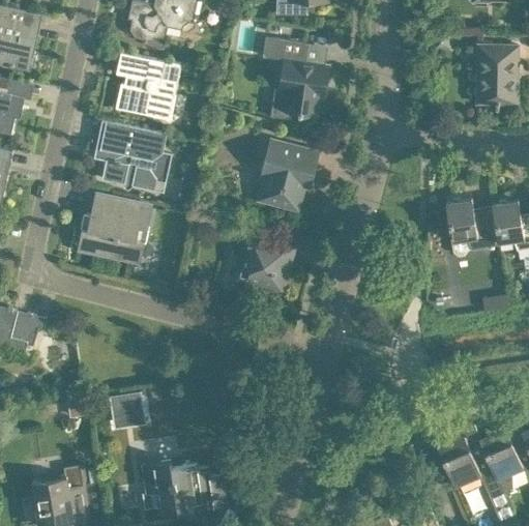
[(193,24),(197,0),(154,0),(153,4),(131,0),(127,20),(131,21),(129,31),(135,38),(145,40),(144,45),(163,49),(167,27),(181,30),(182,28),(190,23),(193,24)]
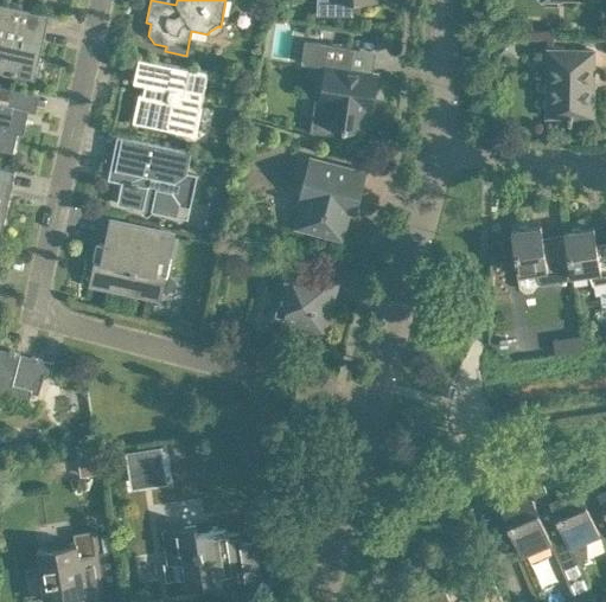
[(375,2),(375,0),(317,0),(317,18),(351,18),(351,2),(375,2)]
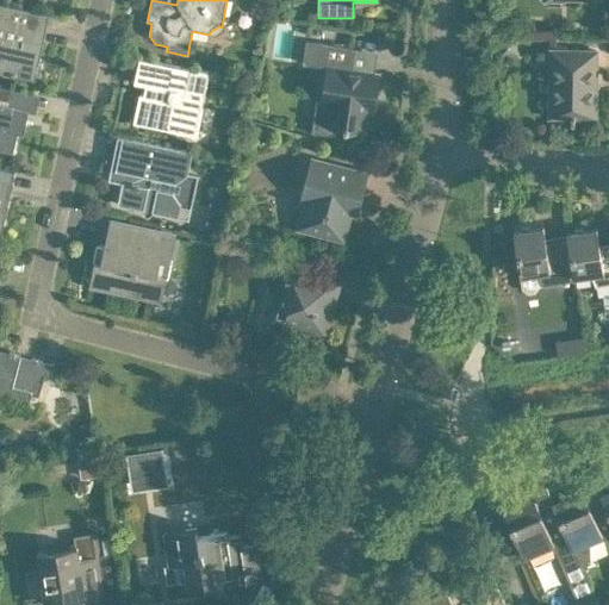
[(0,75),(11,78),(35,83),(36,78),(38,78),(41,66),(38,66),(42,45),(36,44),(38,32),(42,20),(48,22),(48,18),(23,12),(11,10),(8,8),(0,6),(0,75)]
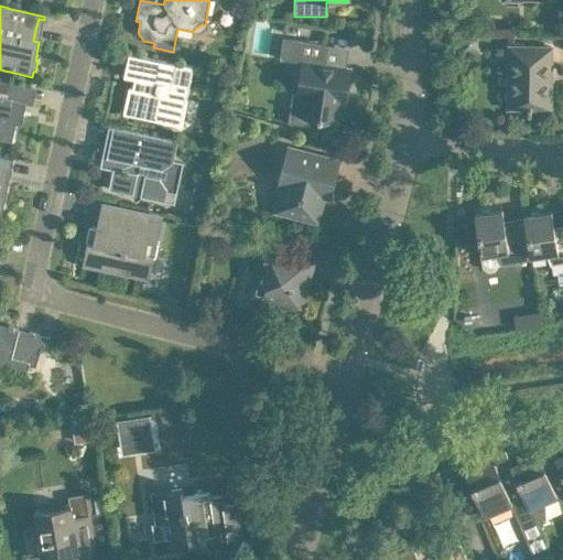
[(476,53),(476,38),(462,38),(461,52),(476,53)]
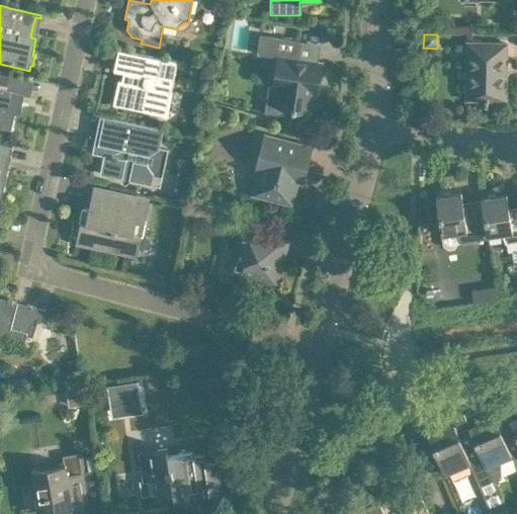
[(259,37),(256,57),(269,59),(277,60),(273,86),(273,89),(267,88),(264,114),(282,117),(284,110),(289,111),(309,114),(312,96),(317,97),(319,86),(322,65),(317,64),(298,62),(299,57),(295,56),(297,44),(277,40),(272,39),(259,37)]
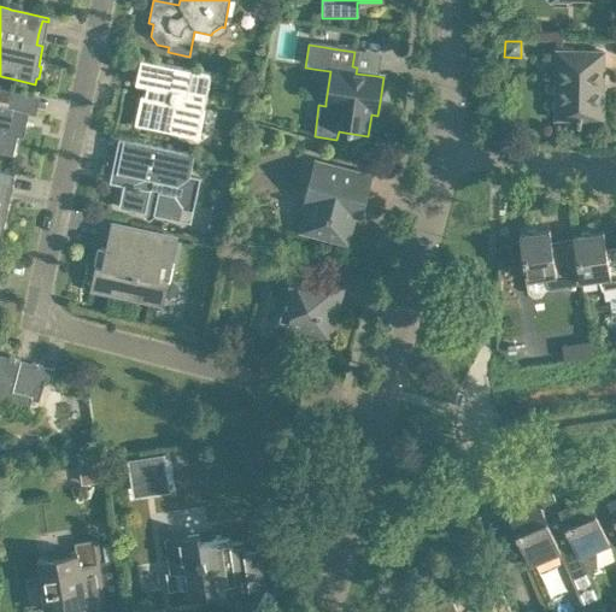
[(598,122),(599,77),(602,77),(603,54),(556,54),(555,122),(576,122),(576,125),(580,125),(580,122),(598,122)]
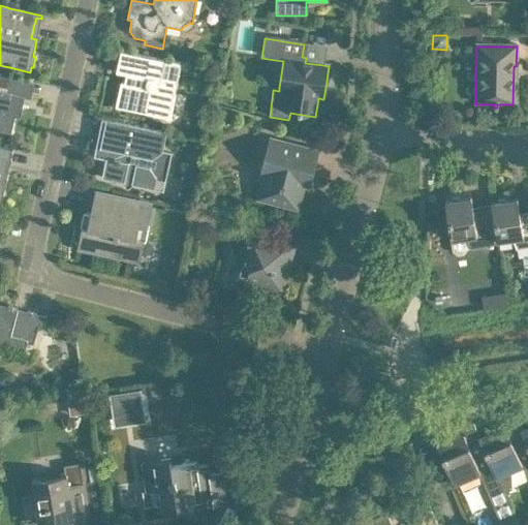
[(168,121),(181,65),(120,53),(116,73),(130,76),(128,85),(121,84),(115,109),(168,121)]
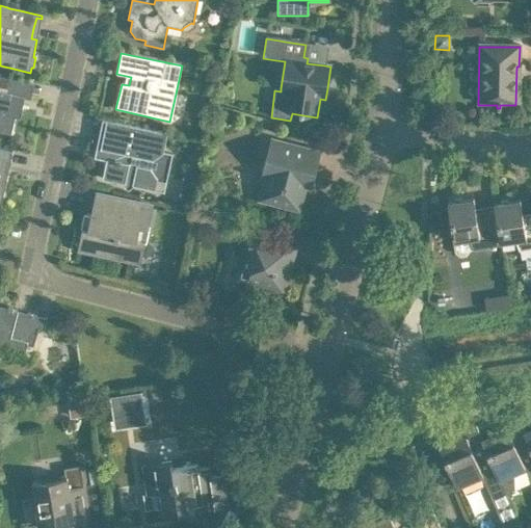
[(0,133),(10,136),(15,120),(20,121),(22,107),(18,106),(19,100),(22,83),(2,79),(0,78),(0,133)]
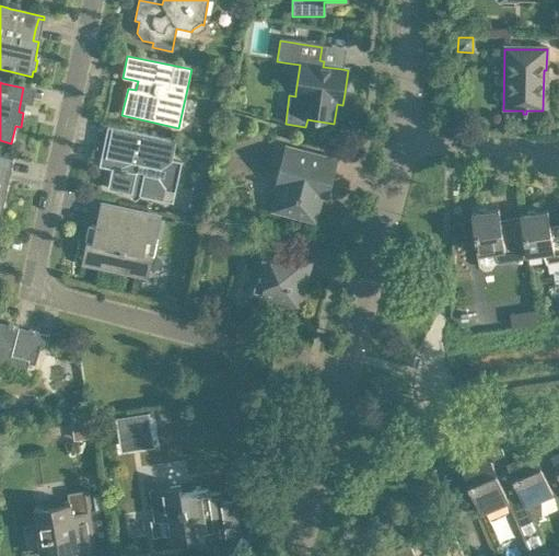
[(176,142),(132,134),(112,128),(108,141),(105,141),(101,158),(114,161),(107,190),(163,203),(165,190),(175,184),(177,174),(171,164),(176,142)]
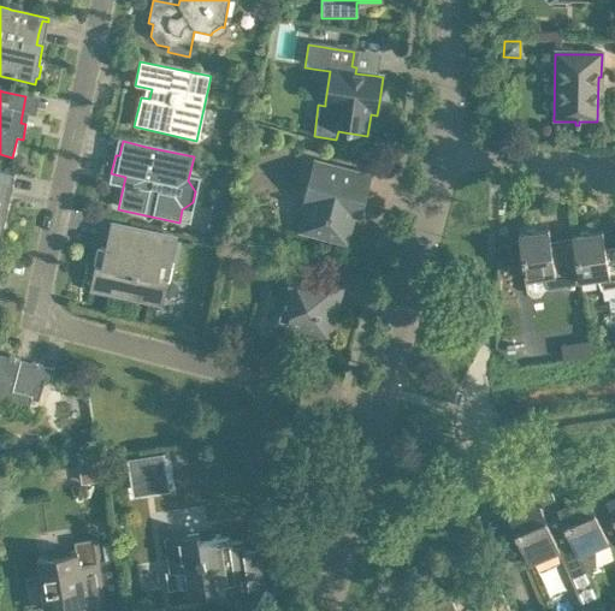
[(360,220),(362,211),(371,178),(313,162),(303,200),(308,201),(300,233),(329,241),(330,237),(348,242),(354,218),(360,220)]
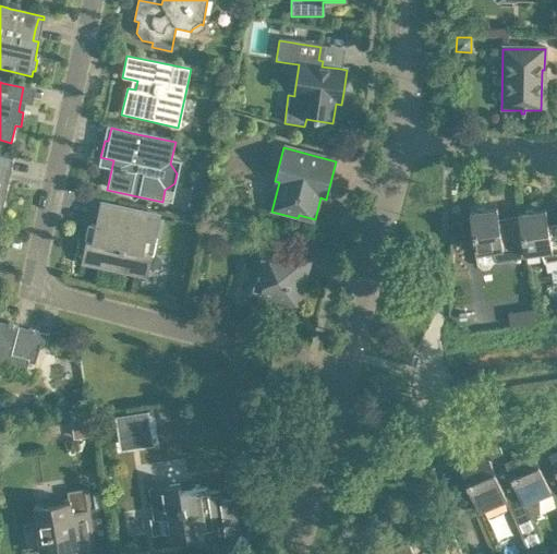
[(9,177),(13,161),(0,157),(0,219),(7,188),(3,182),(5,177),(9,177)]
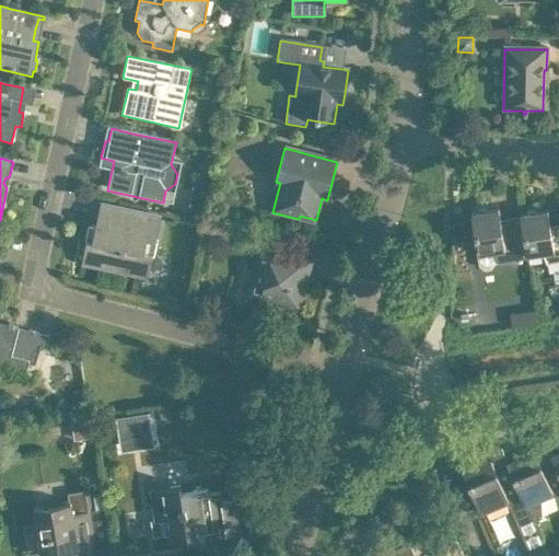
[(190,198),(188,210),(204,213),(206,201),(190,198)]
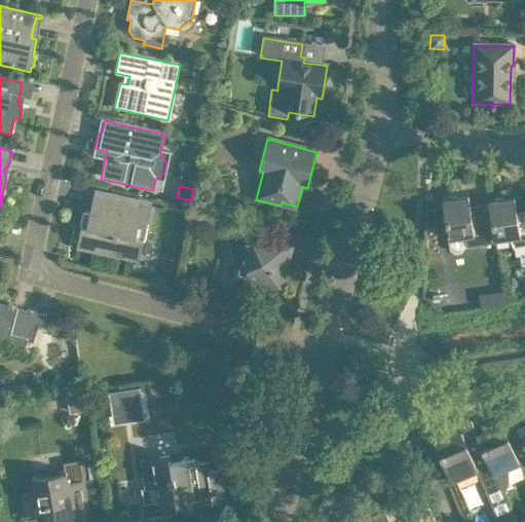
[(84,214),(77,248),(129,258),(134,239),(142,241),(145,241),(148,227),(145,226),(150,206),(115,198),(95,194),(90,215),(84,214)]
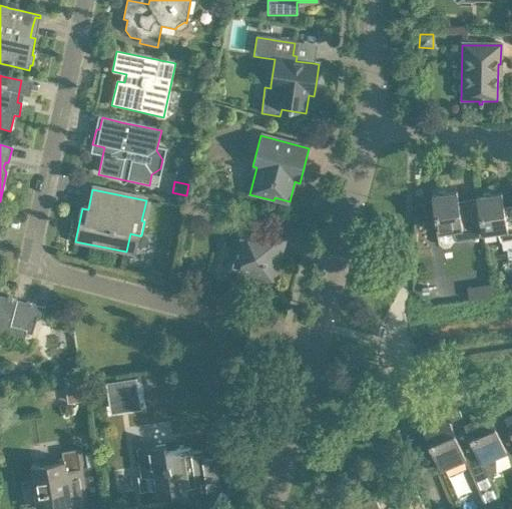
[(438,196),(431,197),(437,234),(436,234),(438,245),(443,248),(449,247),(452,242),(455,242),(473,239),(483,238),(483,235),(482,235),(477,202),(464,204),(465,210),(459,211),(458,202),(456,193),(445,195),(444,192),(438,193),(438,196)]
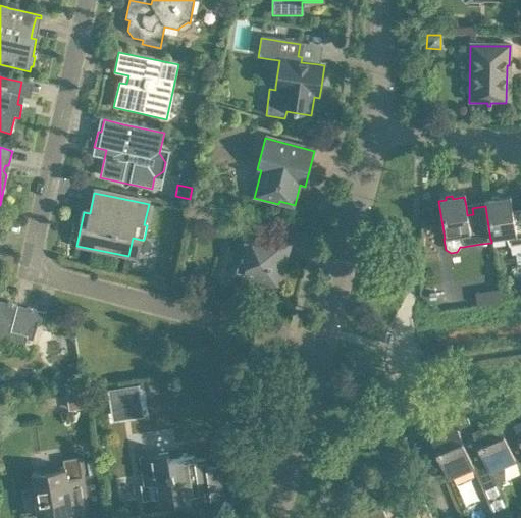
[(485,202),(484,202),(484,204),(485,206),(490,240),(491,240),(505,238),(509,248),(520,246),(520,214),(513,216),(512,212),(510,198),(498,200),(498,197),(490,198),(491,201),(485,202)]
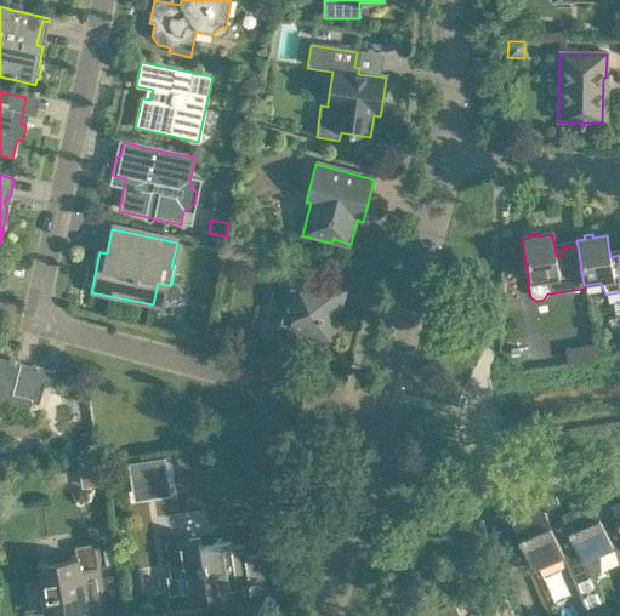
[(231,244),(226,260),(240,262),(244,246),(231,244)]
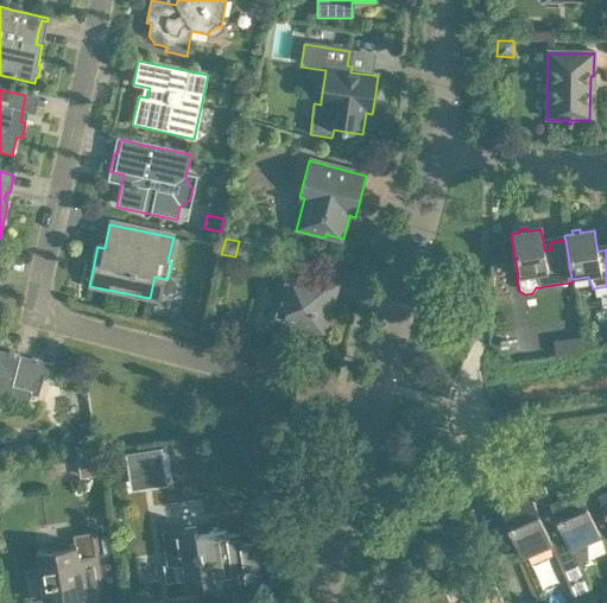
[(277,290),(269,322),(283,325),(323,336),(332,309),(327,308),(334,279),(283,266),(277,290)]
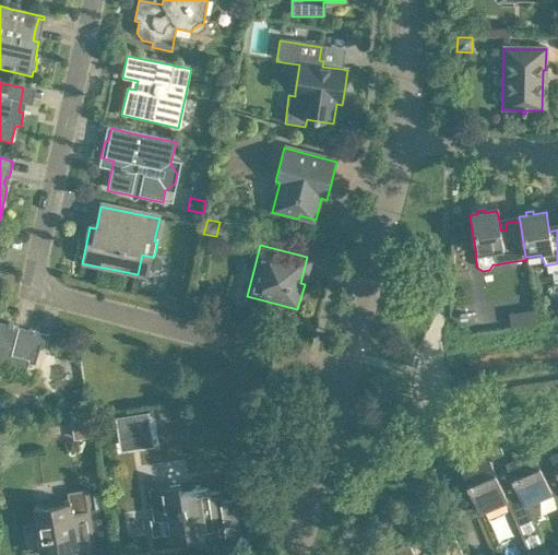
[(0,368),(2,369),(24,376),(27,364),(34,366),(39,347),(39,346),(35,345),(38,334),(3,325),(2,328),(0,327),(0,368)]
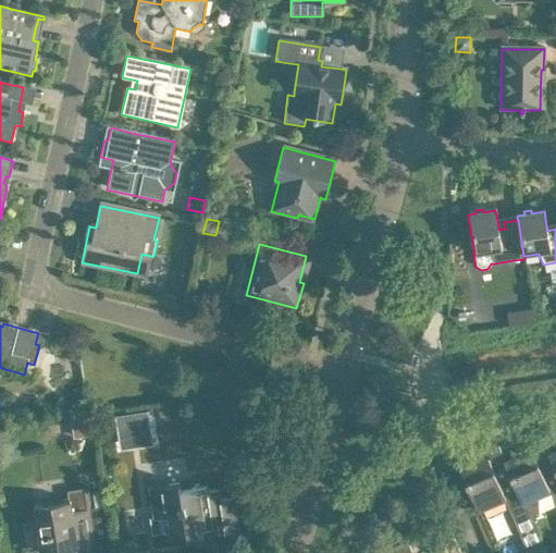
[(82,391),(72,393),(74,409),(85,407),(82,391)]
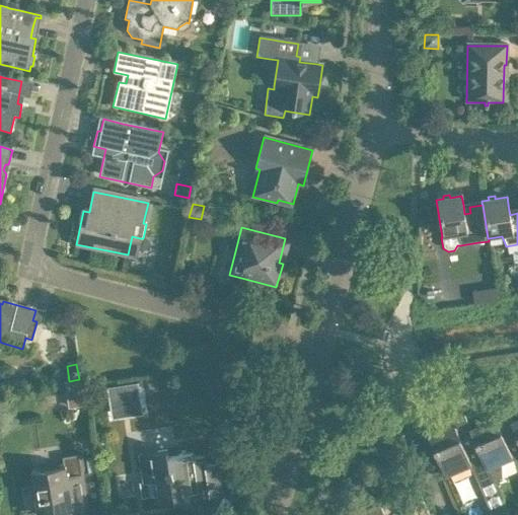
[(137,384),(106,389),(109,403),(139,398),(137,384)]
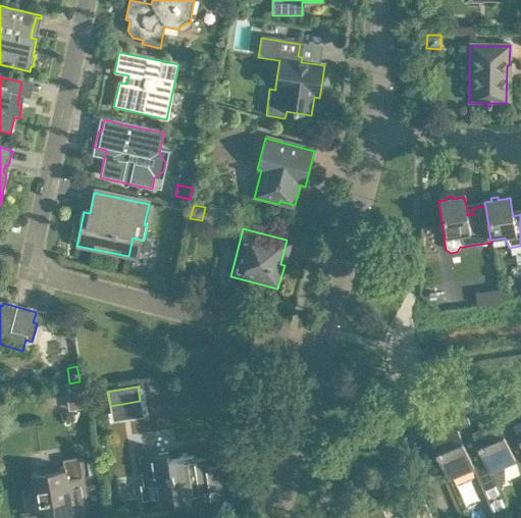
[(85,394),(65,397),(68,412),(88,409),(85,394)]
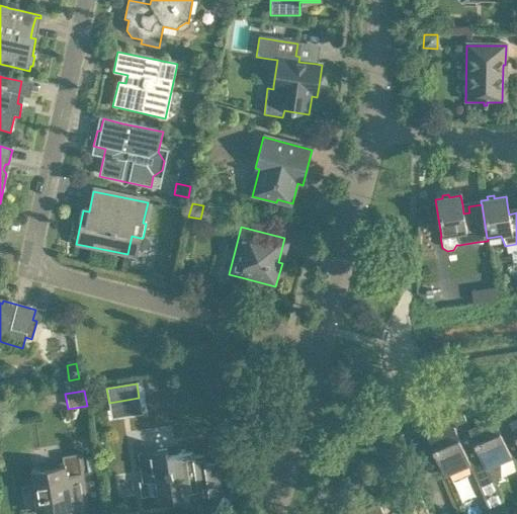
[(485,424),(469,431),(485,467),(486,467),(492,483),(501,479),(501,478),(500,460),(509,457),(515,472),(516,474),(516,475),(516,439),(510,424),(511,424),(504,409),(491,415),(494,420),(485,424)]
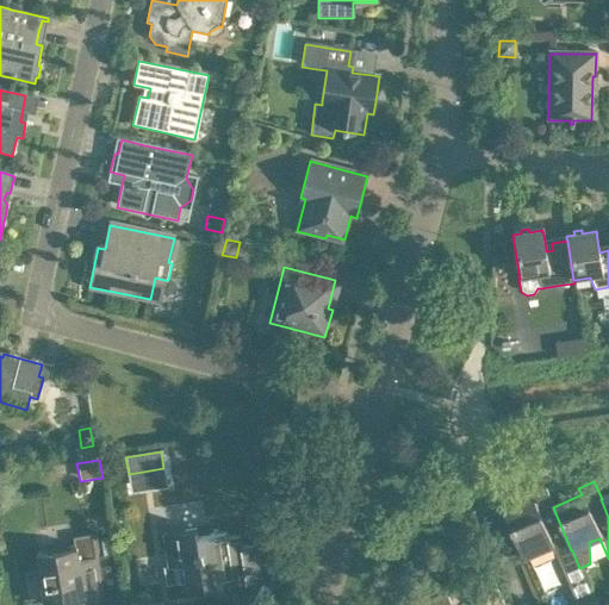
[(522,507),(503,516),(521,556),(522,559),(552,546),(565,578),(580,572),(579,568),(572,550),(571,550),(553,507),(546,490),(530,496),(533,503),(522,507)]
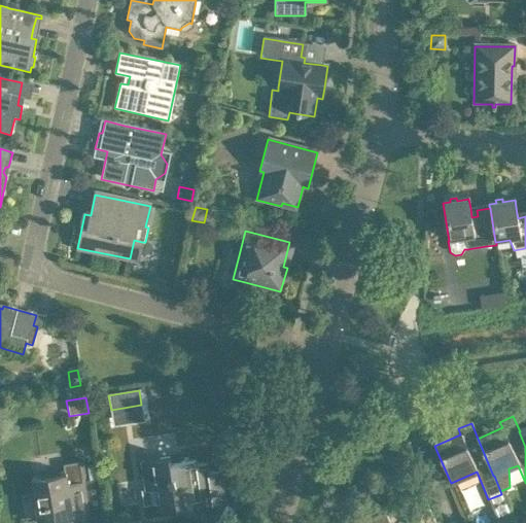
[(170,465),(169,459),(142,463),(146,490),(141,491),(143,507),(161,503),(162,510),(191,506),(191,509),(224,503),(219,473),(208,474),(206,464),(196,466),(196,461),(170,465)]
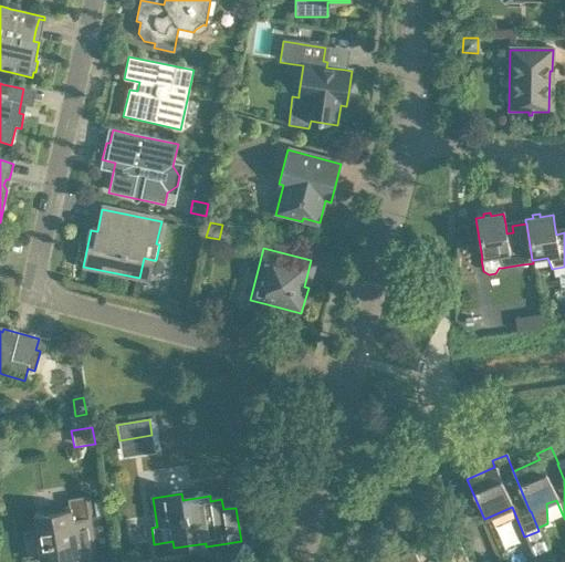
[(97,561),(91,519),(87,497),(67,500),(69,510),(34,514),(42,561),(63,561),(77,559),(77,561),(97,561)]
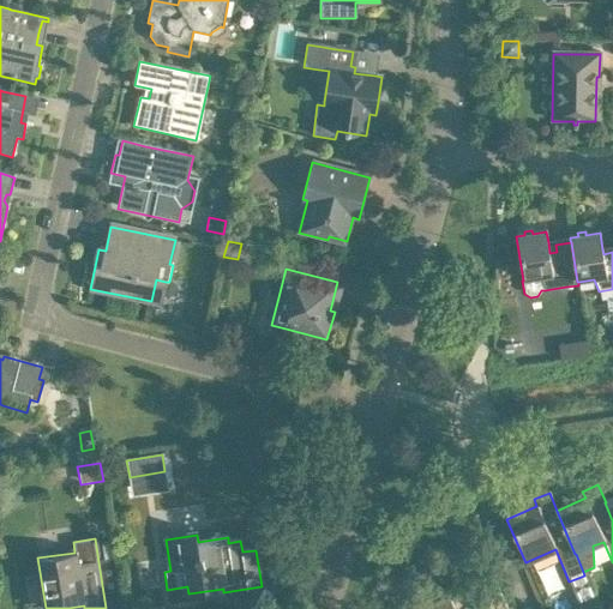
[(112,543),(102,544),(103,561),(114,560),(112,543)]
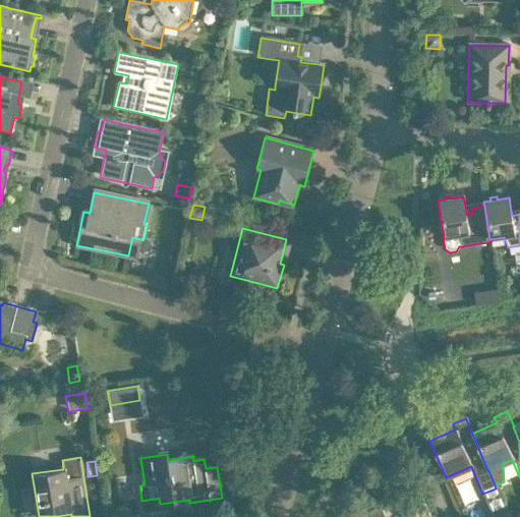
[(416,487),(403,494),(407,503),(420,497),(416,487)]
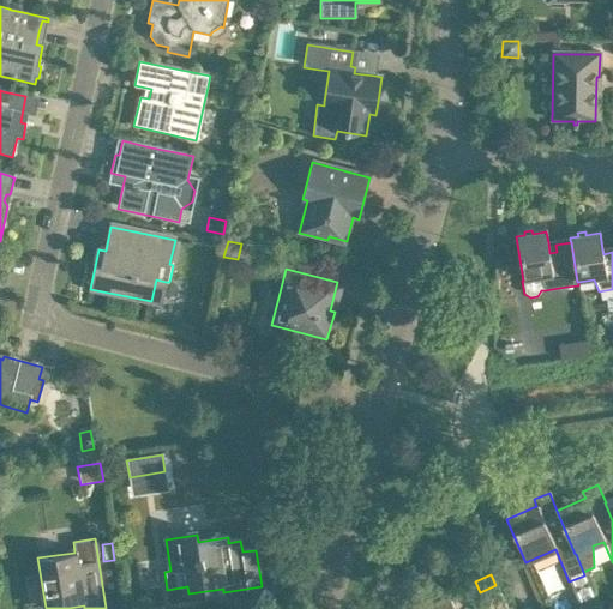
[(448,594),(410,608),(454,608),(448,594)]
